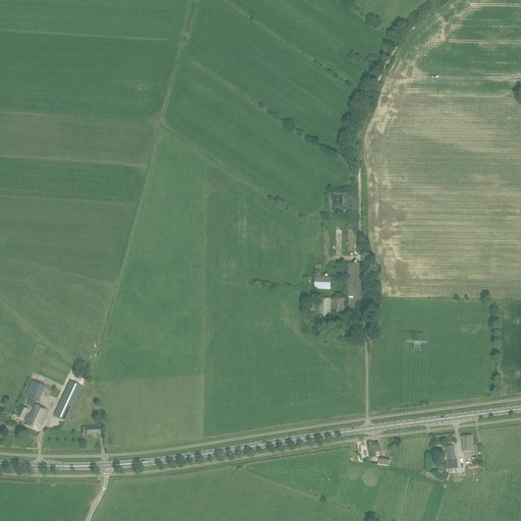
[(332,192),(331,207),(351,208),(352,192),(336,191),(336,193),(332,192)]
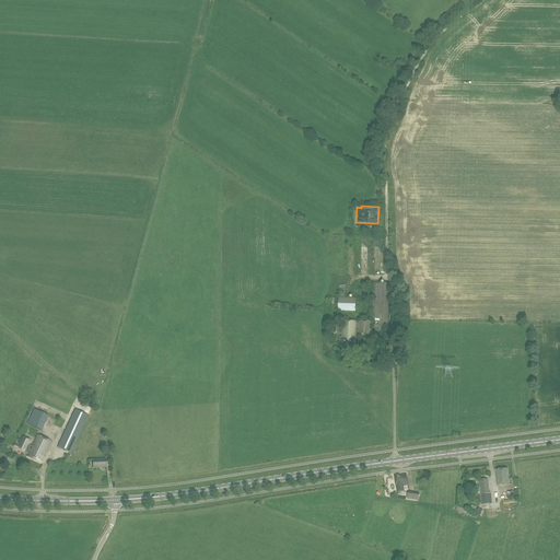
[(343,238),(334,237),(334,249),(341,249),(341,244),(343,245),(343,238)]
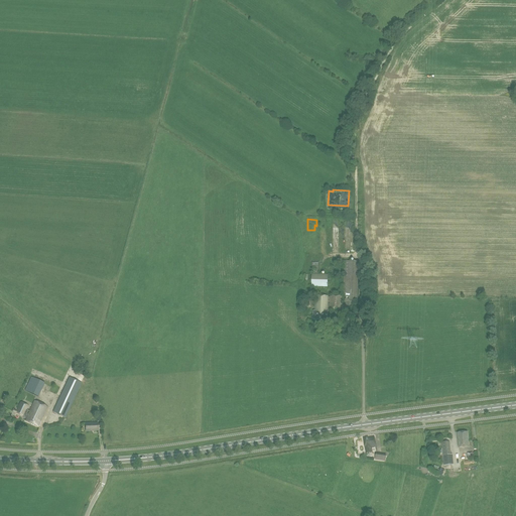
[(343,297),(331,296),(331,297),(329,297),(329,296),(315,295),(314,311),(313,311),(313,319),(328,320),(328,309),(353,310),(353,302),(357,302),(359,262),(345,261),(343,297)]
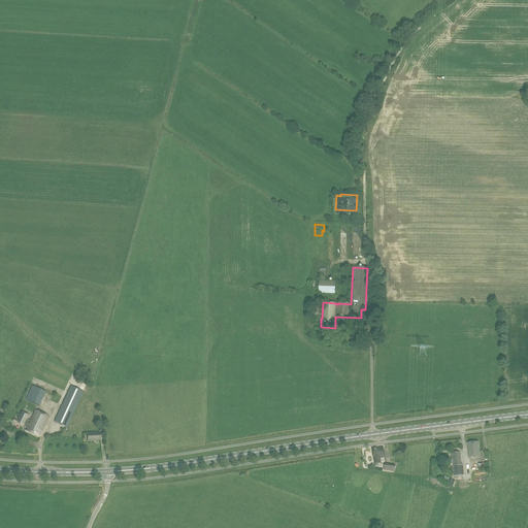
[(314,291),(335,291),(335,278),(314,278),(314,291)]
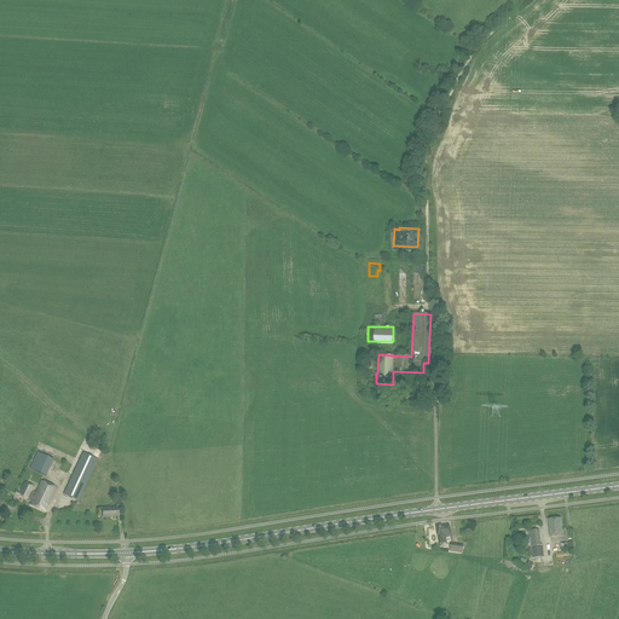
[(52,424),(53,422),(51,421),(52,417),(46,415),(44,422),(48,424),(48,423),(52,424)]
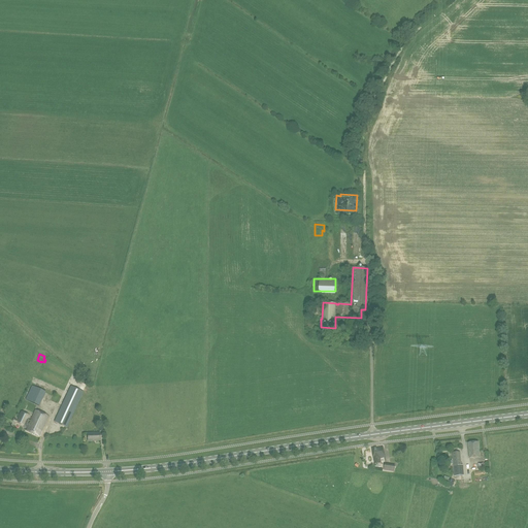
[(51,375),(48,374),(51,371),(40,366),(37,373),(48,380),(51,375)]
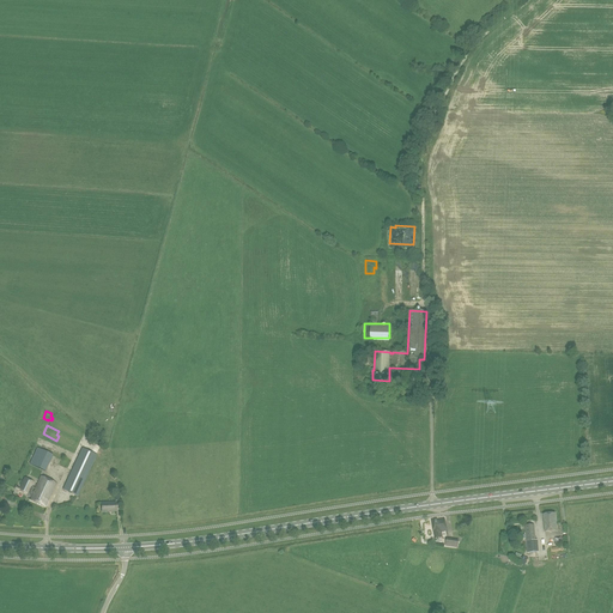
[(37,448),(30,463),(46,472),(53,455),(37,448)]
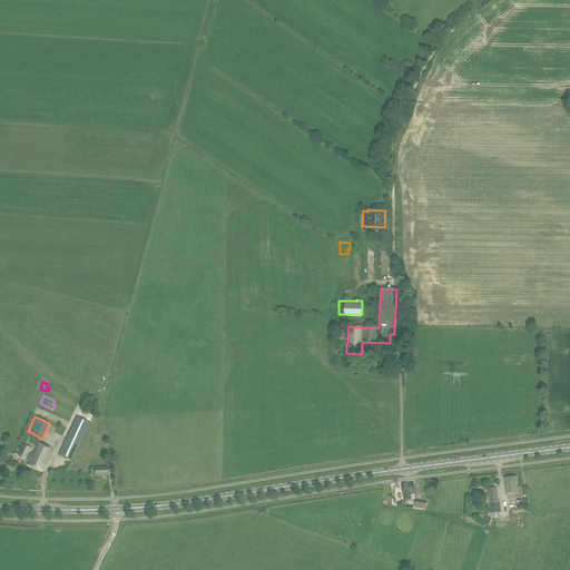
[(77,416),(59,455),(72,461),(90,423),(77,416)]
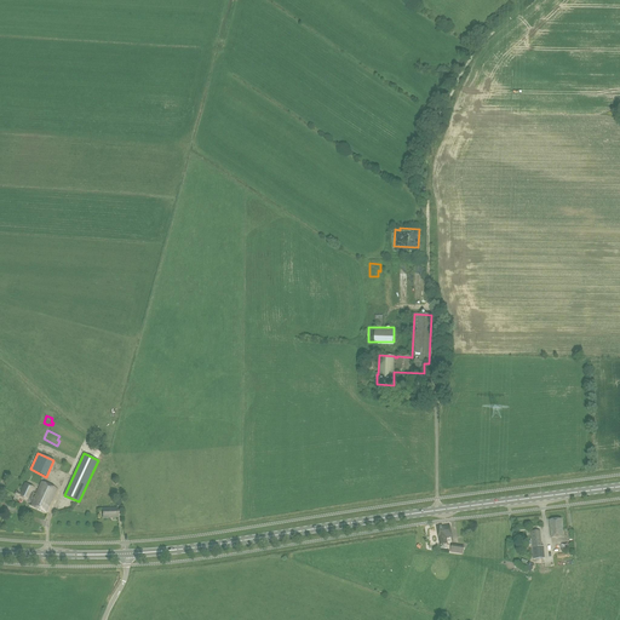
[(36,481),(40,475),(32,470),(29,477),(36,481)]
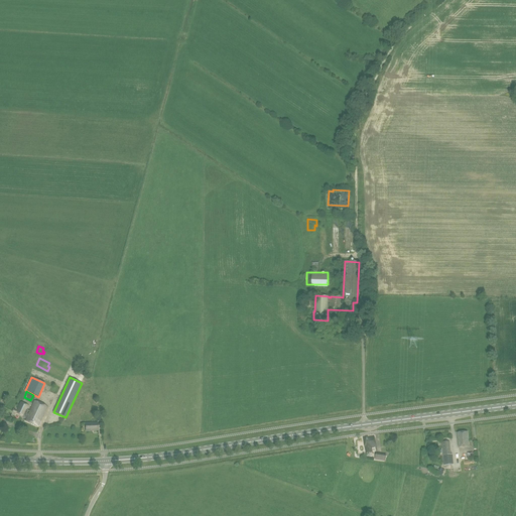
[(20,402),(17,410),(13,409),(11,412),(15,413),(26,418),(25,421),(38,427),(47,408),(34,401),(30,411),(27,409),(28,406),(20,402)]
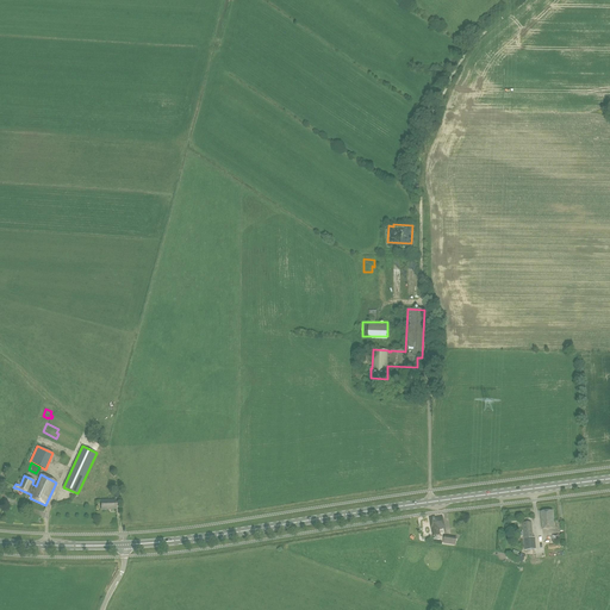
[(101,510),(116,510),(116,500),(101,500),(101,510)]
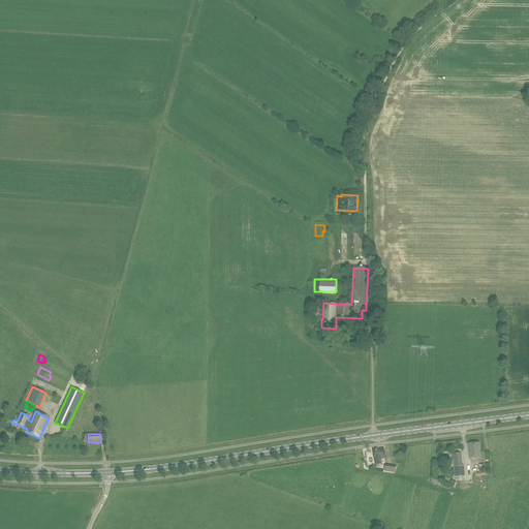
[(469,443),(470,459),(480,458),(479,442),(469,443)]
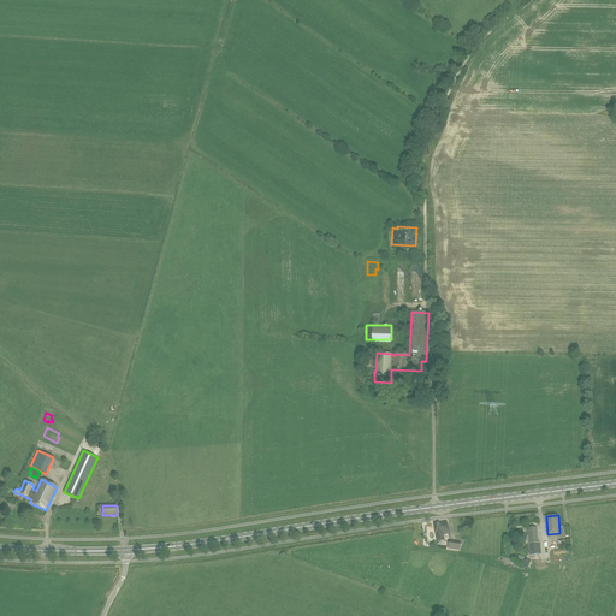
[(444,540),(443,534),(449,533),(448,521),(439,522),(433,522),(436,535),(437,542),(444,540)]
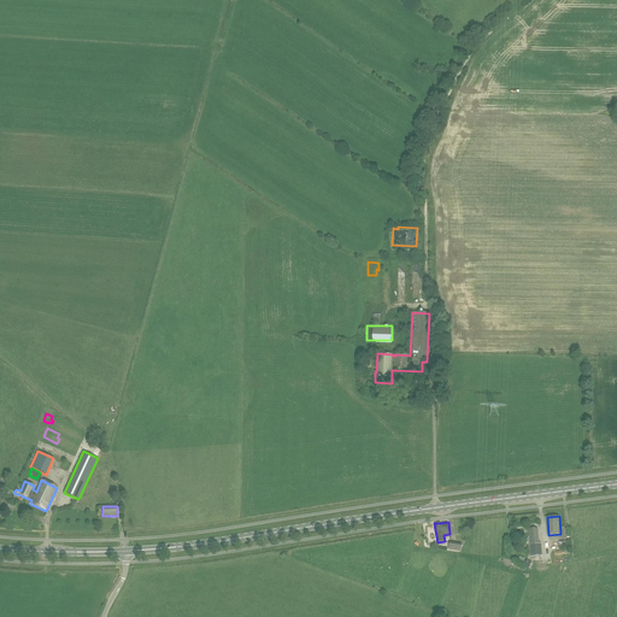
[(539,544),(538,528),(529,529),(530,545),(539,544)]
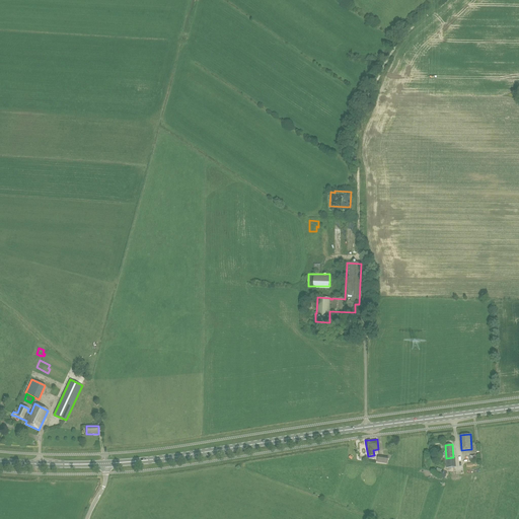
[(453,457),(446,458),(447,468),(456,467),(455,457),(453,457)]
